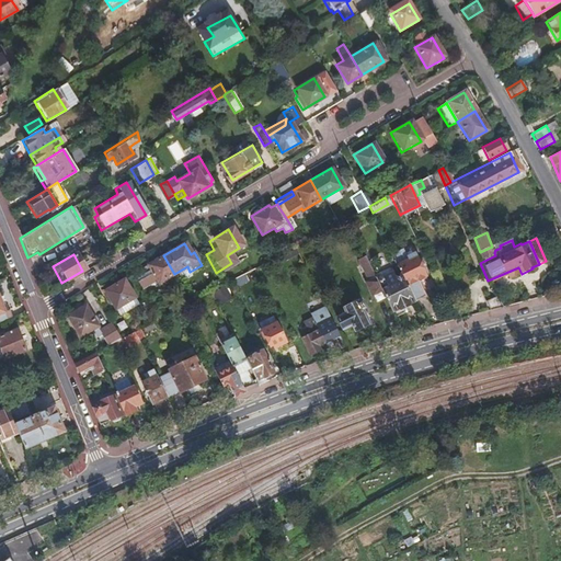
[(174,274),(163,255),(147,265),(150,271),(141,275),(133,281),(140,294),(174,274)]
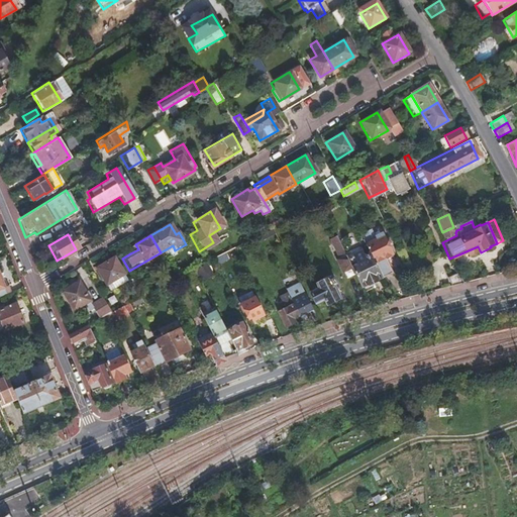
[(345,257),(336,237),(329,240),(339,261),(345,257)]
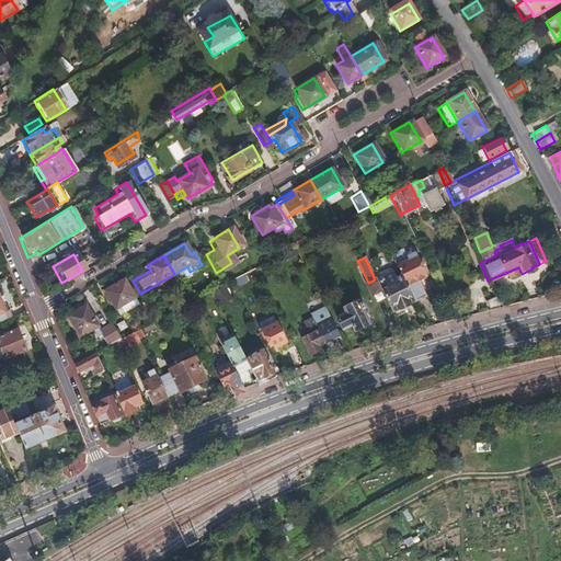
[(395,261),(404,282),(414,302),(424,298),(432,295),(424,278),(414,258),(403,263),(401,258),(395,261)]
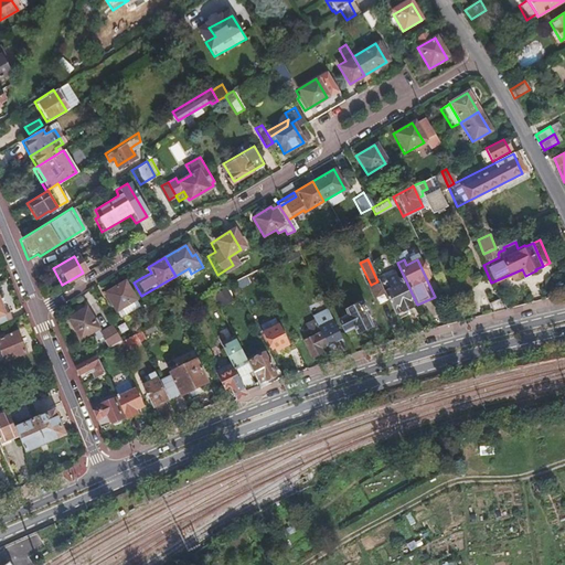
[(139,272),(142,277),(151,273),(148,267),(139,272)]
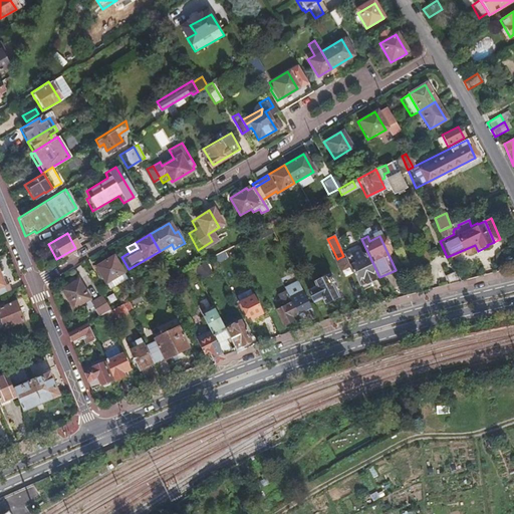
[(112,256),(95,266),(105,283),(122,273),(112,256)]
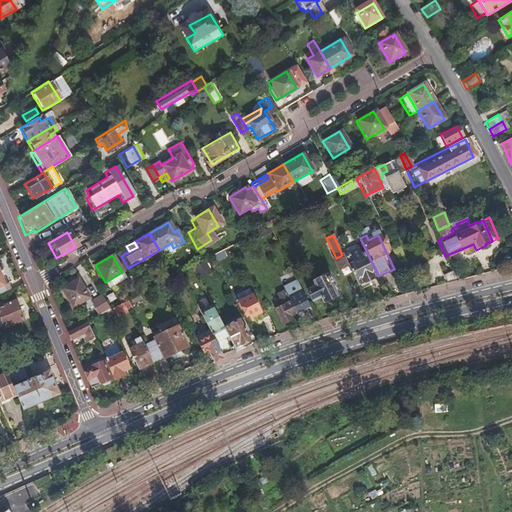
[(348,267),(342,255),(336,258),(334,259),(339,271),(348,267)]
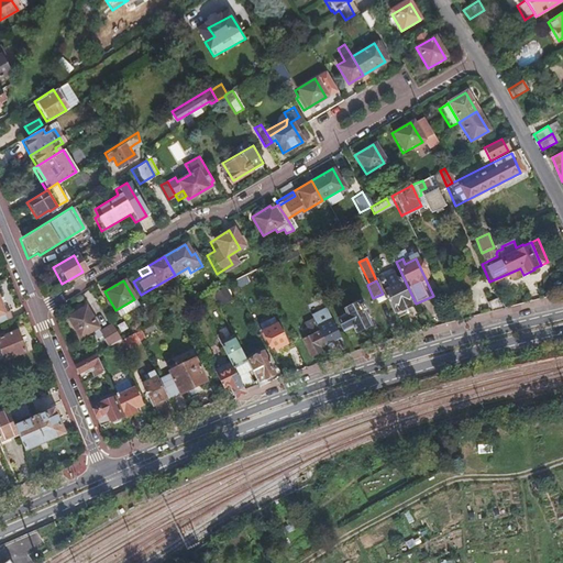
[(406,283),(383,294),(393,315),(416,304),(406,283)]
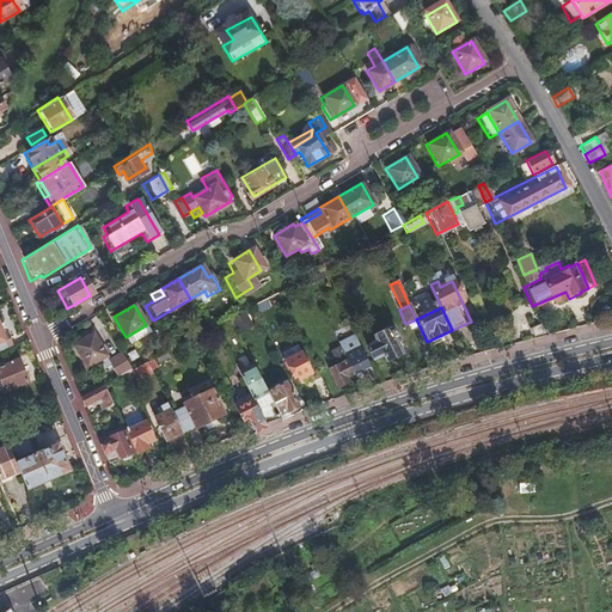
[(526,330),(531,340),(546,336),(540,323),(526,330)]
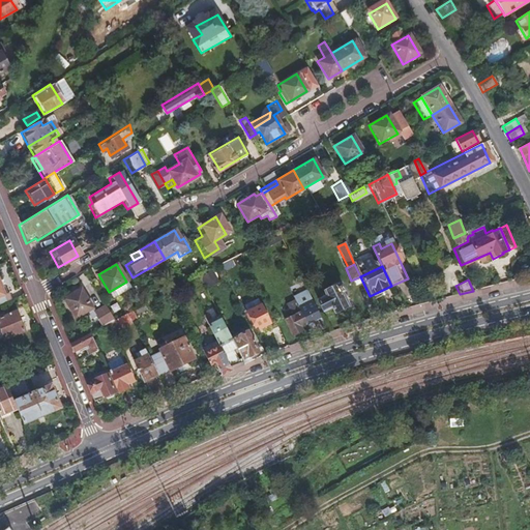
[(325,295),(317,299),(323,312),(331,307),(334,313),(347,306),(340,292),(343,291),(340,283),(323,291),(325,295)]
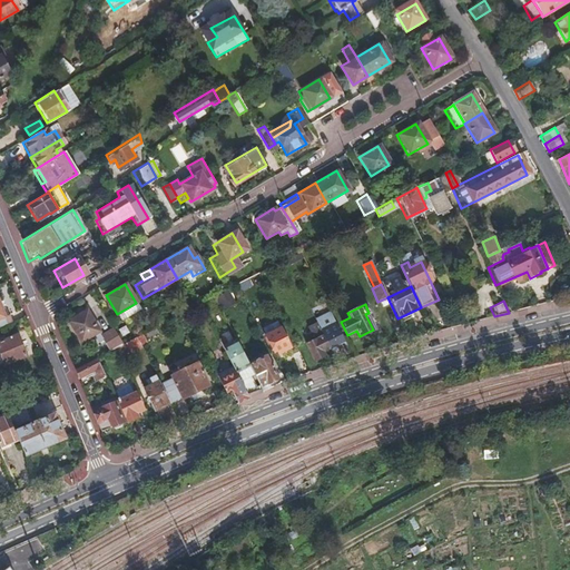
[(0,330),(12,324),(9,316),(6,318),(0,306),(0,330)]
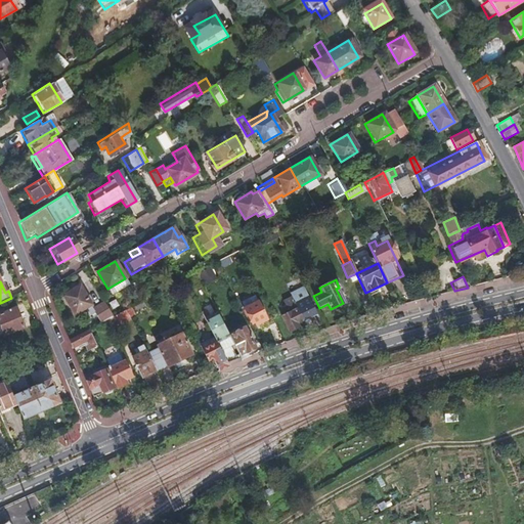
[(78,286),(60,296),(72,315),(89,305),(78,286)]
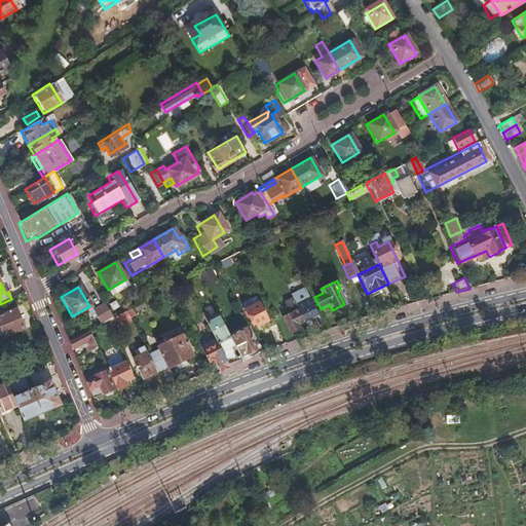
[(317,315),(305,291),(292,298),(303,322),(317,315)]
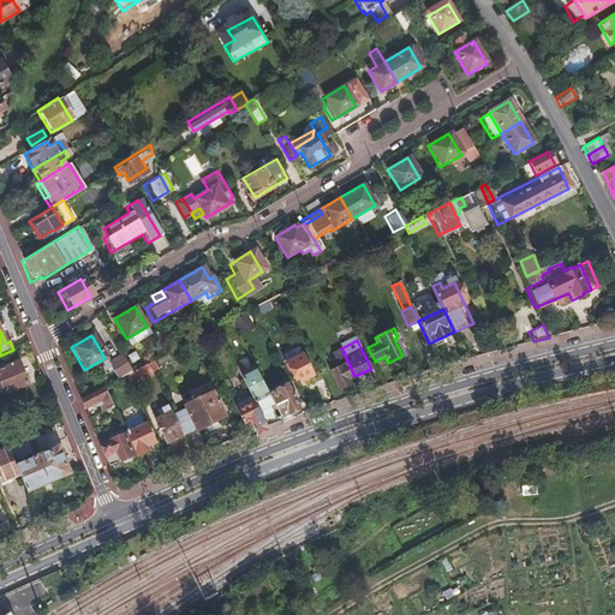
[(354,376),(341,348),(329,354),(335,368),(327,371),(336,392),(351,384),(348,380),(354,376)]
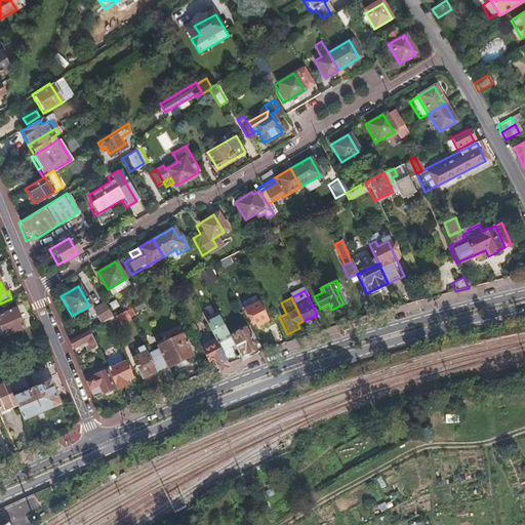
[(109,316),(101,300),(88,308),(96,322),(104,318),(109,316)]
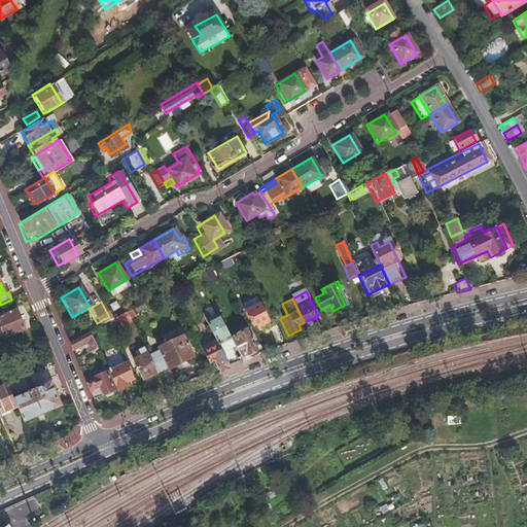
[(258,305),(245,311),(252,326),(257,324),(258,327),(268,323),(258,305)]
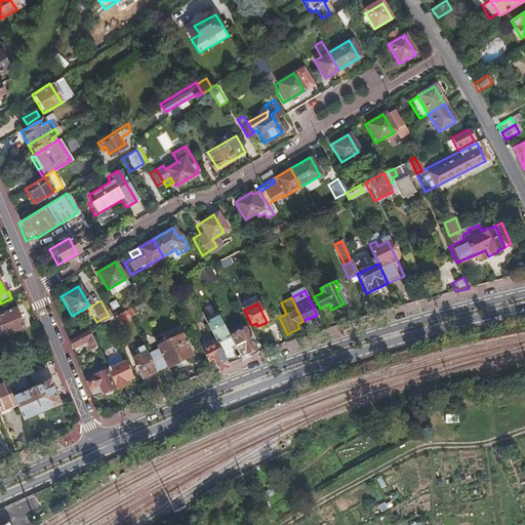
[(15,308),(0,314),(0,323),(4,334),(23,326),(15,308)]
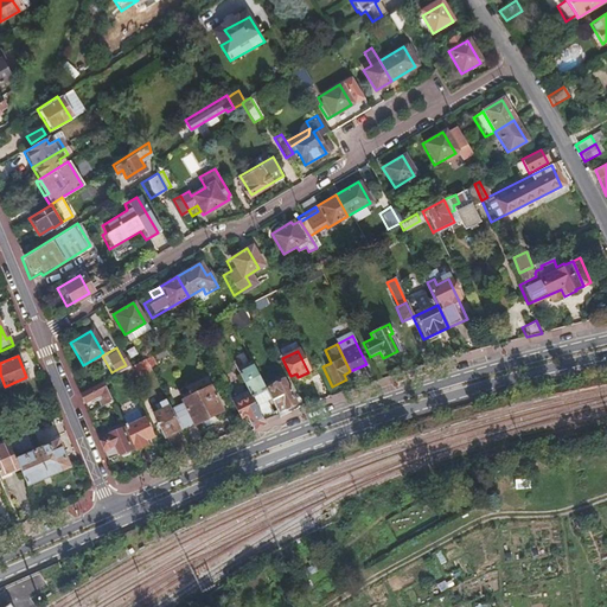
[(231,363),(249,398),(260,419),(272,414),(266,401),(269,398),(266,390),(251,364),(242,369),(237,360),(231,363)]
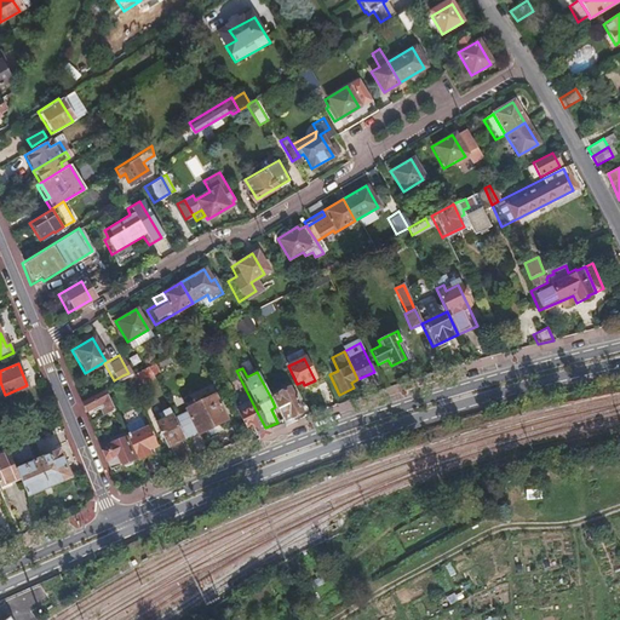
[(113,411),(102,390),(79,401),(84,413),(101,405),(105,413),(113,411)]
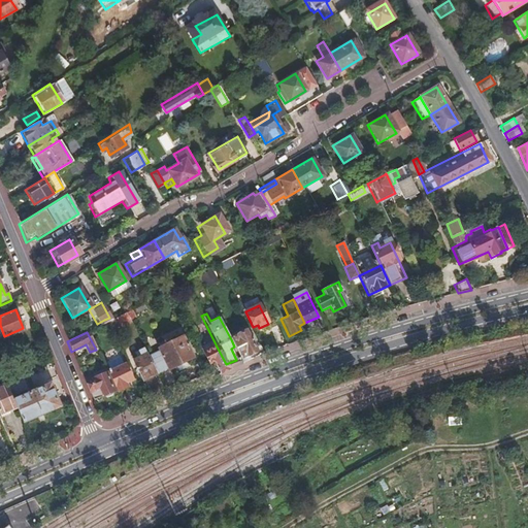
[(231,339),(234,347),(240,359),(249,355),(255,352),(245,332),(231,339)]
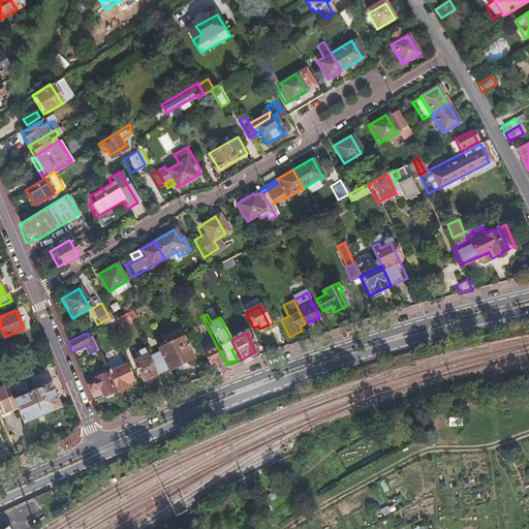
[(157,377),(165,394),(175,391),(166,372),(175,368),(184,364),(193,360),(183,339),(173,343),(172,340),(163,343),(165,347),(158,351),(159,353),(148,359),(157,377)]
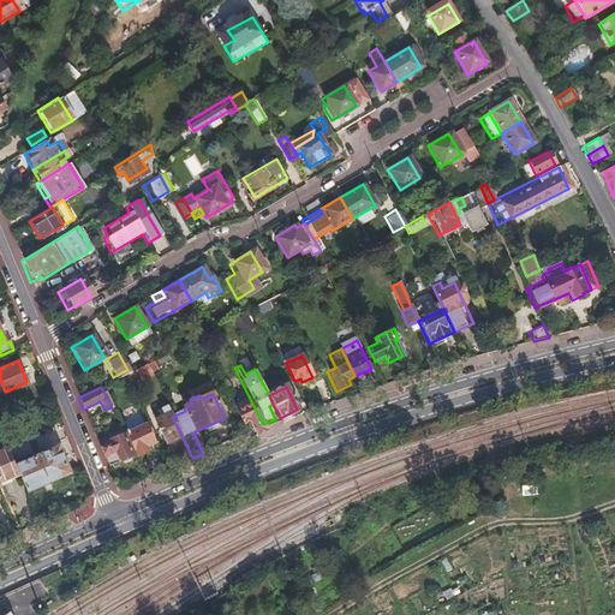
[(252,404),(236,412),(243,427),(249,423),(254,433),(264,428),(263,424),(252,404)]
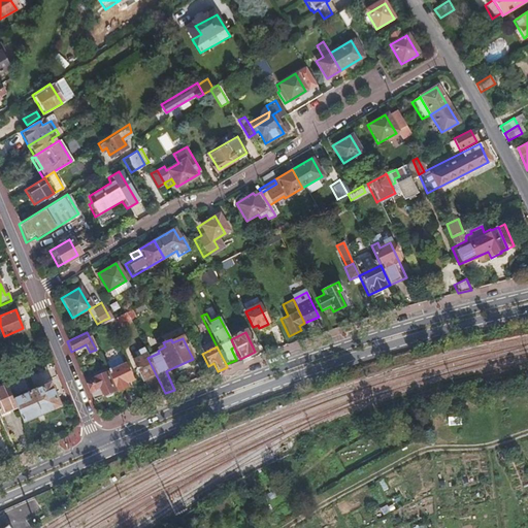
[(147,358),(143,351),(134,355),(136,360),(132,362),(142,384),(157,376),(147,358)]
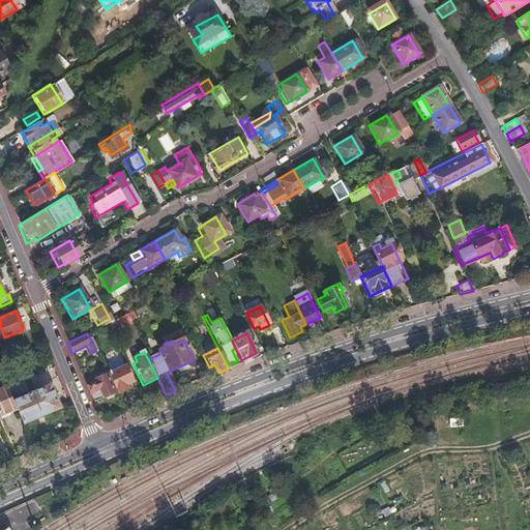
[(120,357),(104,364),(107,371),(109,374),(124,367),(120,357)]
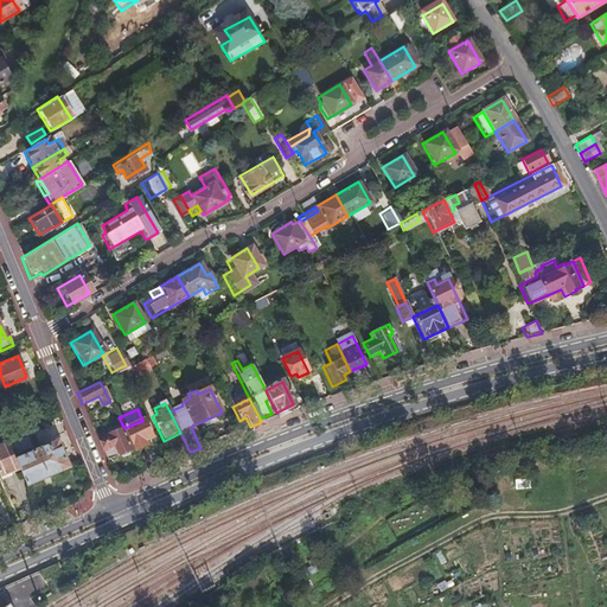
[(213,422),(211,417),(200,422),(203,428),(213,422)]
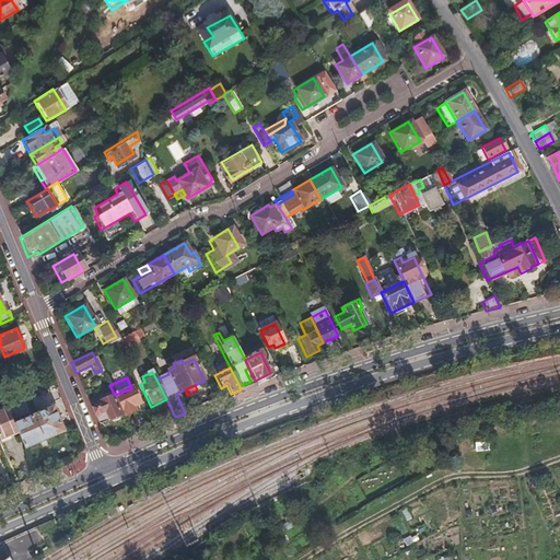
[(115,395),(124,417),(133,412),(131,407),(139,404),(131,388),(115,395)]
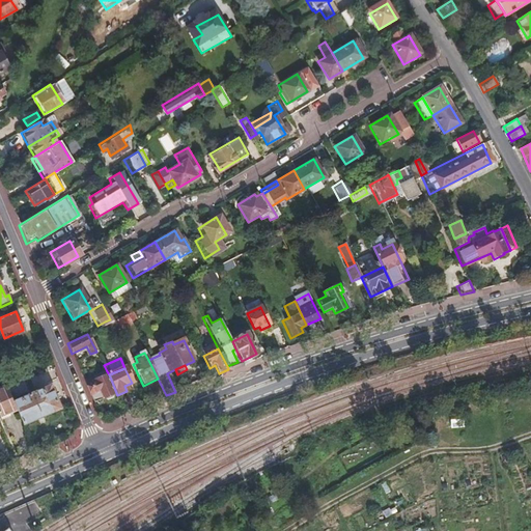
[(107,371),(90,379),(91,382),(106,375),(109,374),(107,371)]
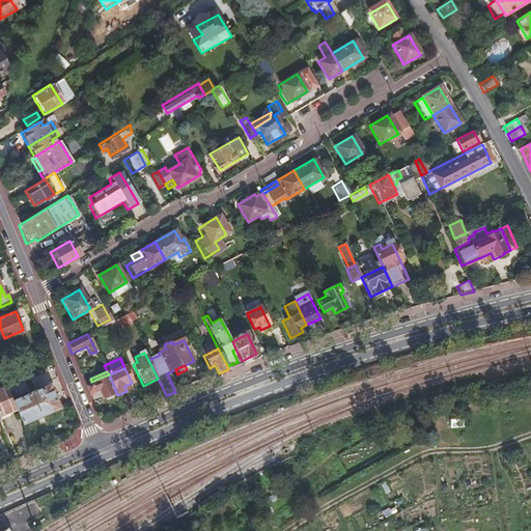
[(90,379),(83,381),(92,402),(110,396),(112,399),(115,398),(106,375),(91,382),(90,379)]
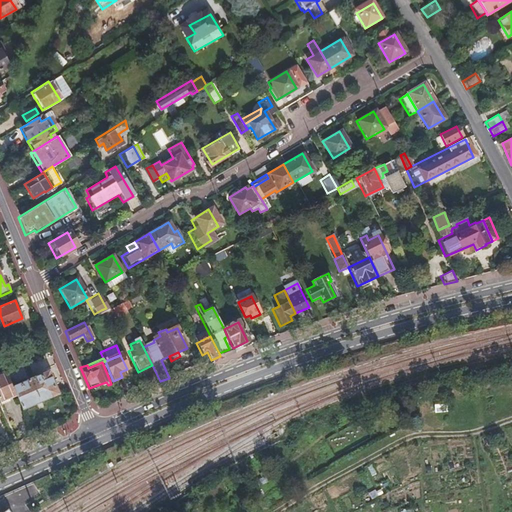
[(7,369),(11,379),(25,373),(21,363),(7,369)]
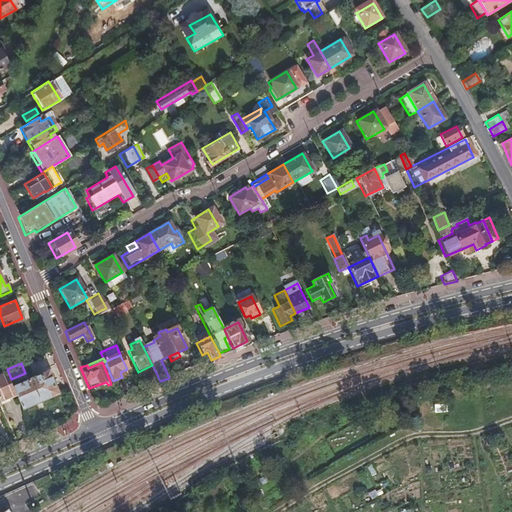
[(0,371),(0,397),(1,400),(8,397),(8,396),(17,393),(14,385),(11,379),(7,369),(6,369),(0,371)]
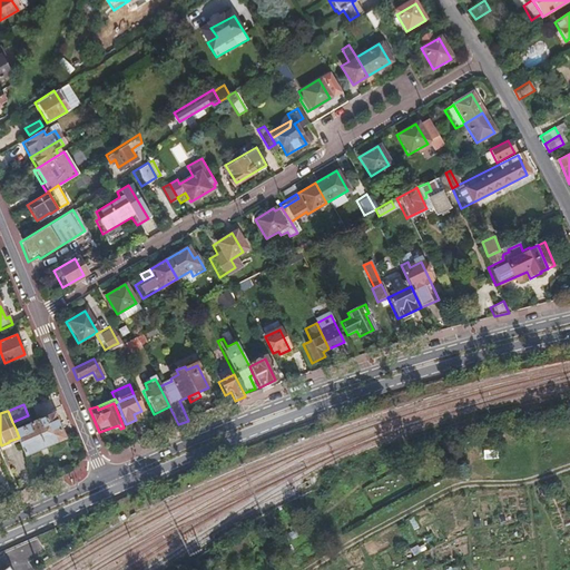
[(16,429),(19,438),(26,454),(64,438),(53,413),(16,429)]
